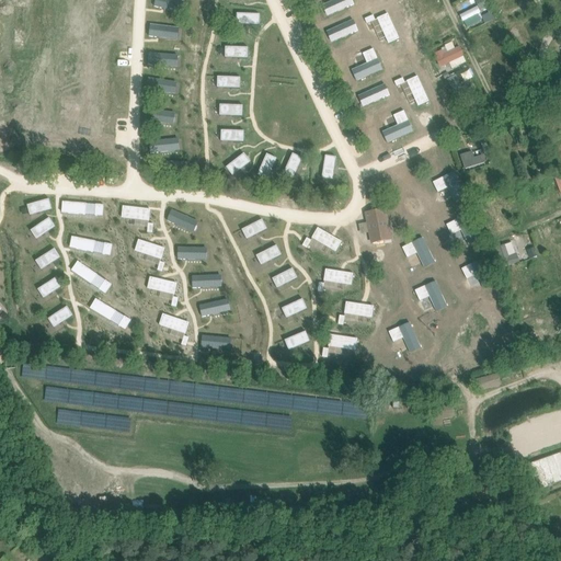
[(98,0),(99,9),(107,9),(107,0),(98,0)]
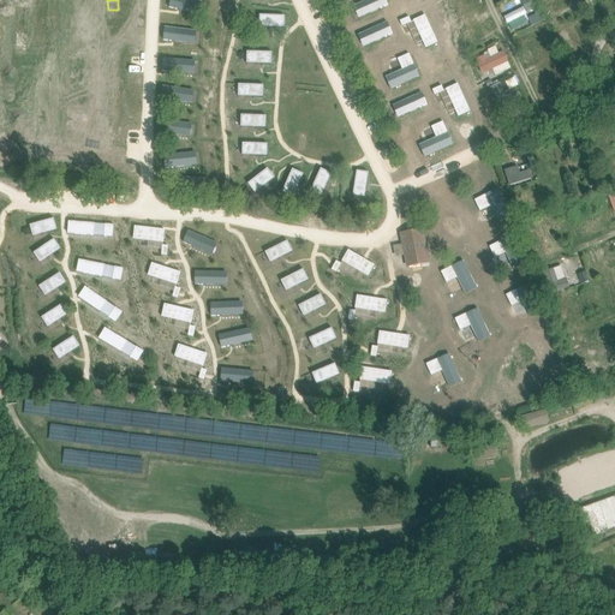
[(192,0),(171,0),(169,7),(199,15),(202,3),(192,0)]
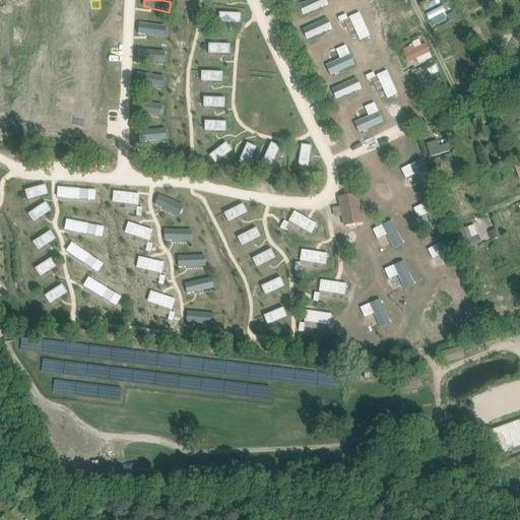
[(323,0),(314,0),(300,6),(304,14),(325,5),(323,0)]
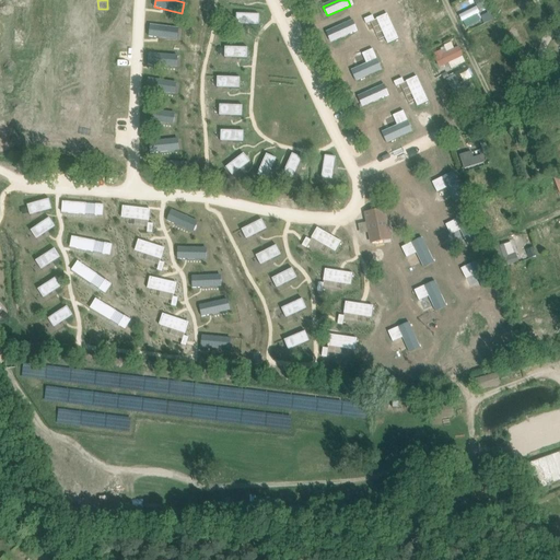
[(468,0),(463,0),(456,6),(461,11),(471,3),(468,0)]
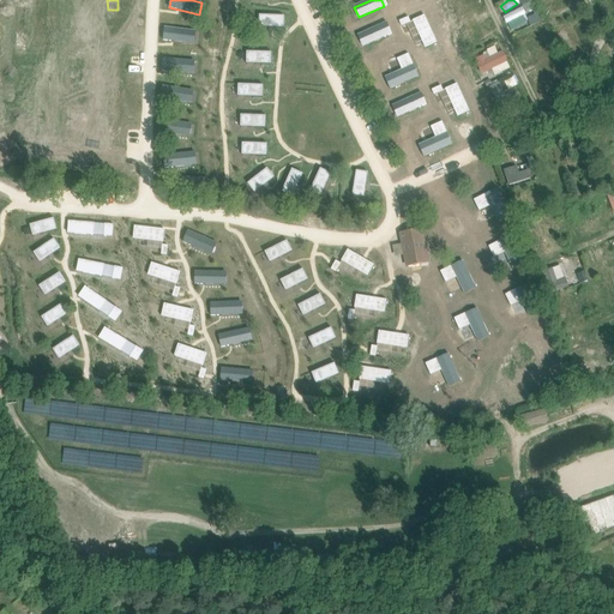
[(533,0),(522,0),(530,16),(528,16),(534,28),(515,36),(518,44),(531,38),(534,44),(546,38),(541,30),(546,28),(533,0)]
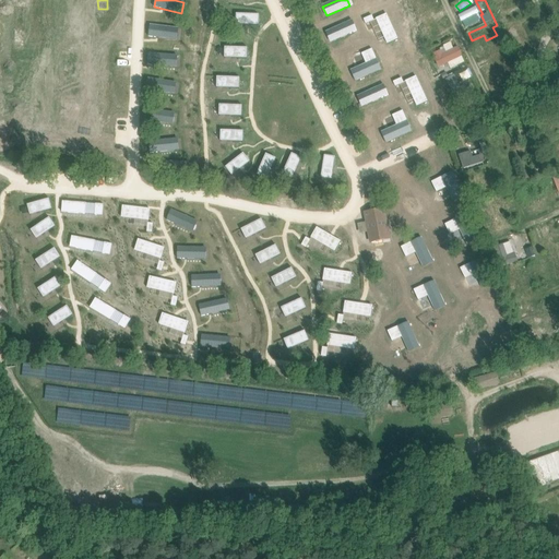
[(44,15),(57,15),(58,3),(45,2),(44,15)]
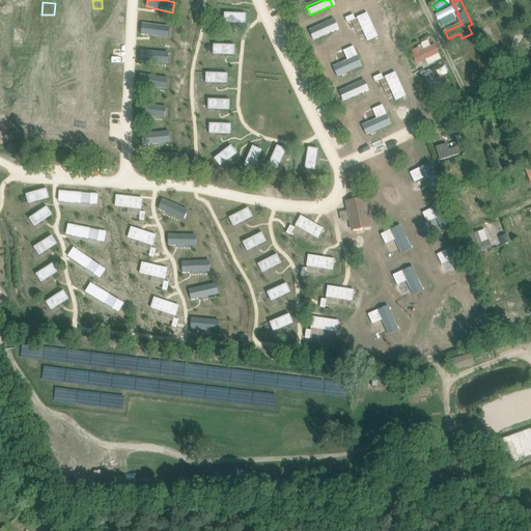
[(436,15),(438,21),(455,12),(452,6),(436,15)]
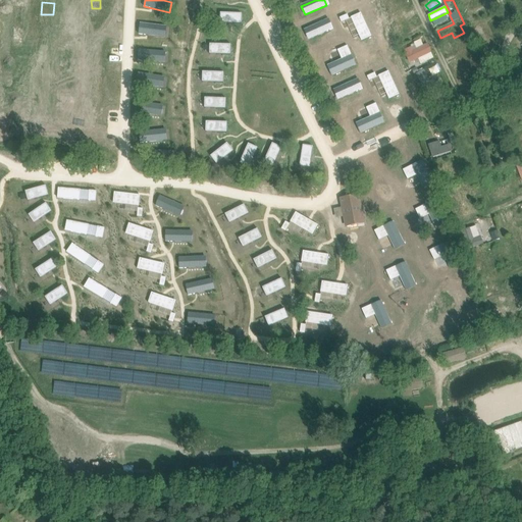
[(111,9),(111,17),(125,18),(125,10),(111,9)]
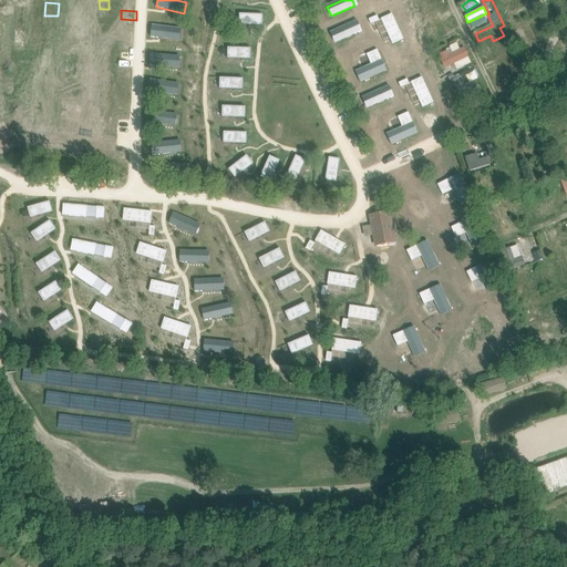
[(82,13),(63,13),(62,26),(81,26),(82,13)]
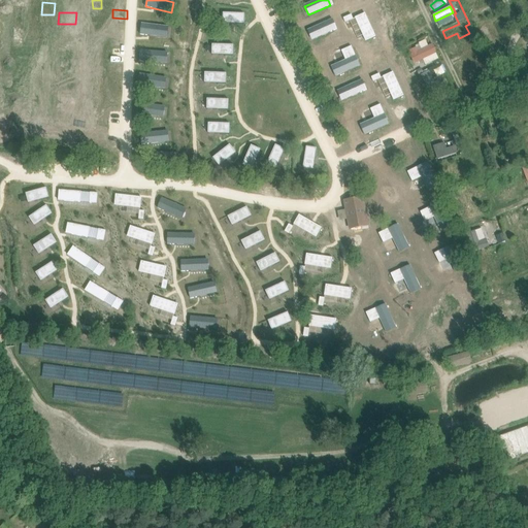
[(223,13),(223,24),(243,24),(244,13),(223,13)]
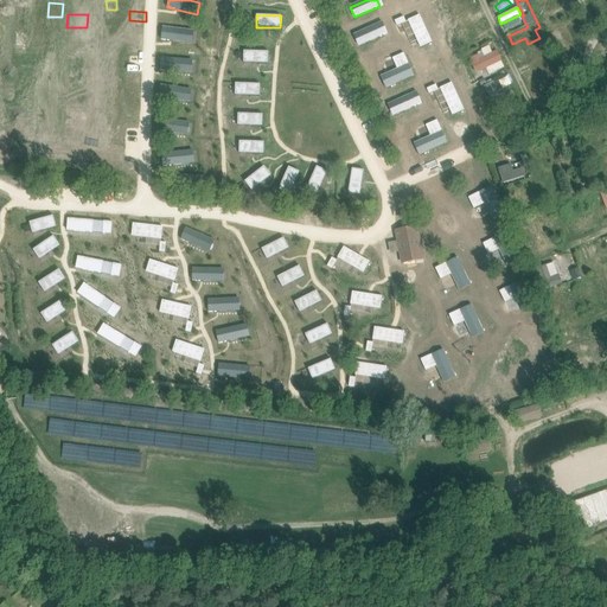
[(409,20),(420,46),(429,43),(419,17),(409,20)]
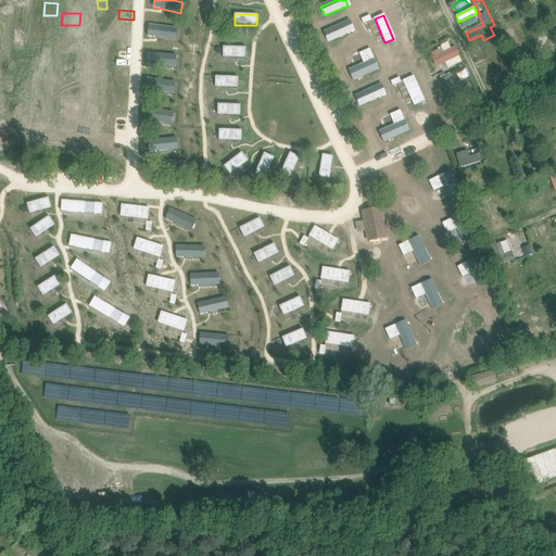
[(290,25),(295,37),(308,30),(302,19),(290,25)]
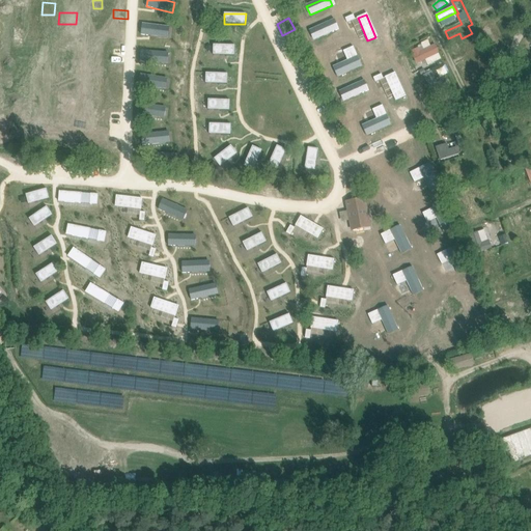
[(391,19),(384,23),(387,28),(394,24),(391,19)]
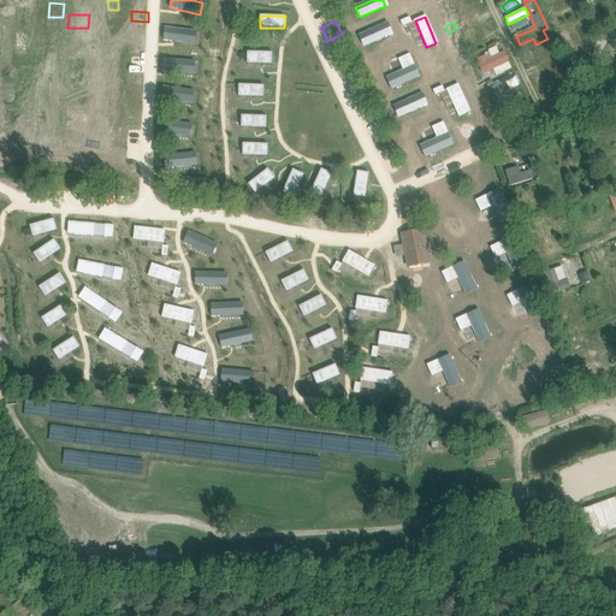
[(140,23),(138,31),(148,33),(149,24),(140,23)]
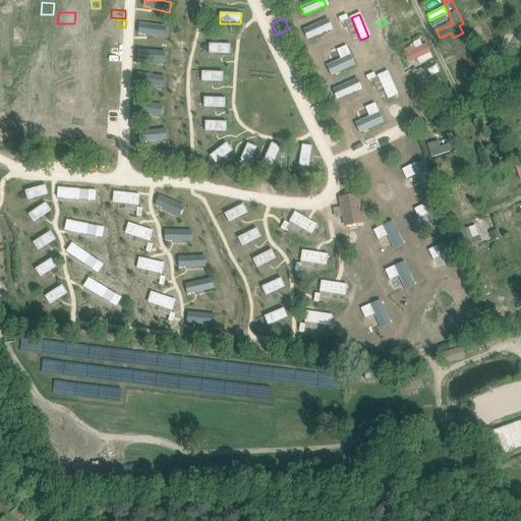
[(327,19),(305,30),(308,38),(331,27),(327,19)]
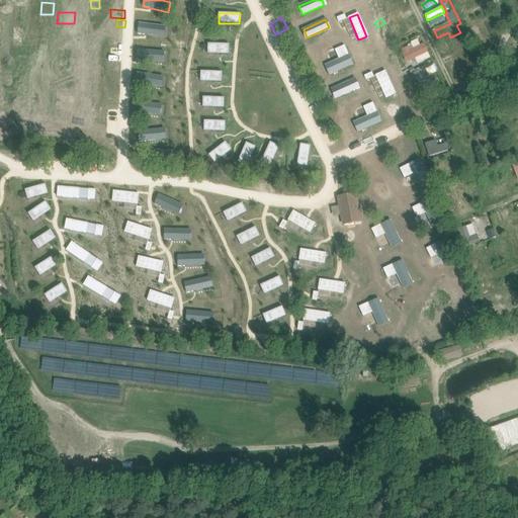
[(139,23),(138,33),(164,37),(165,26),(139,23)]
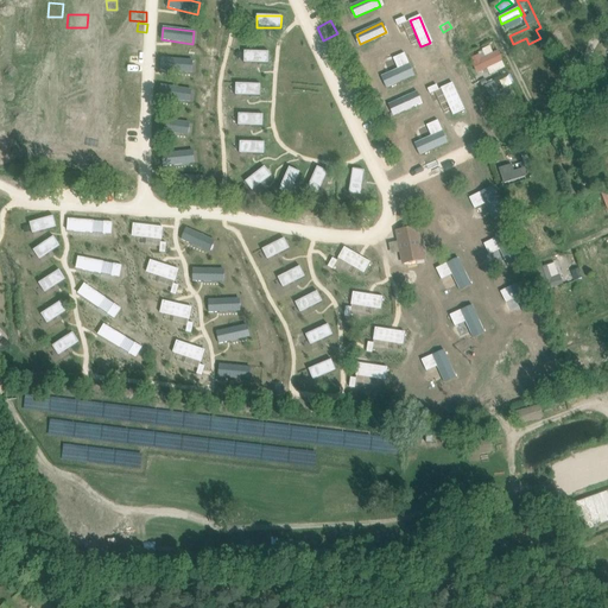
[(443,37),(455,61),(464,56),(453,33),(443,37)]
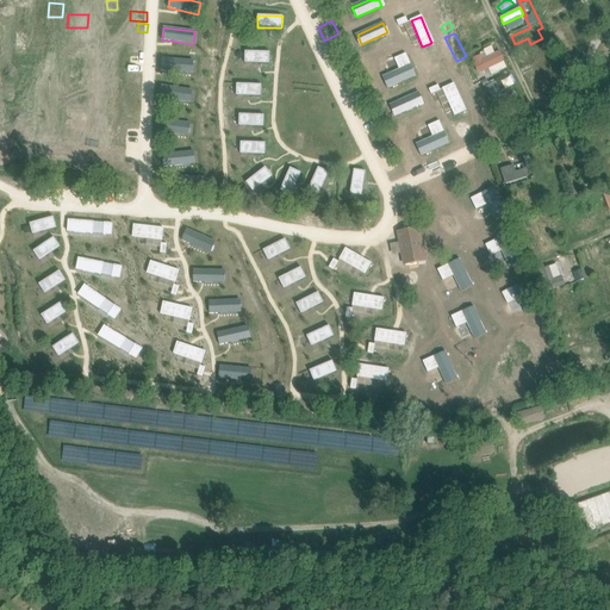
[(50,36),(50,50),(60,50),(60,36),(50,36)]
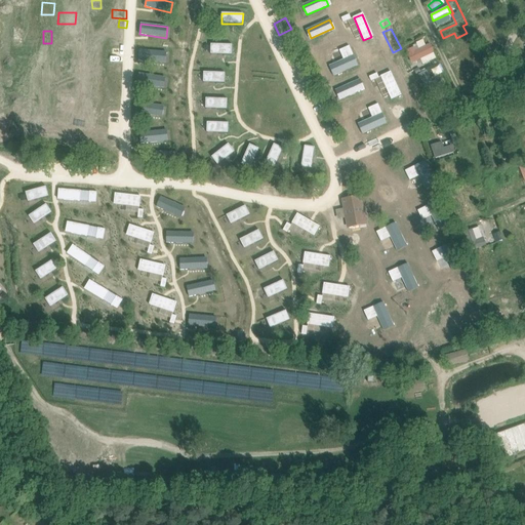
[(75,46),(75,35),(59,35),(58,46),(75,46)]
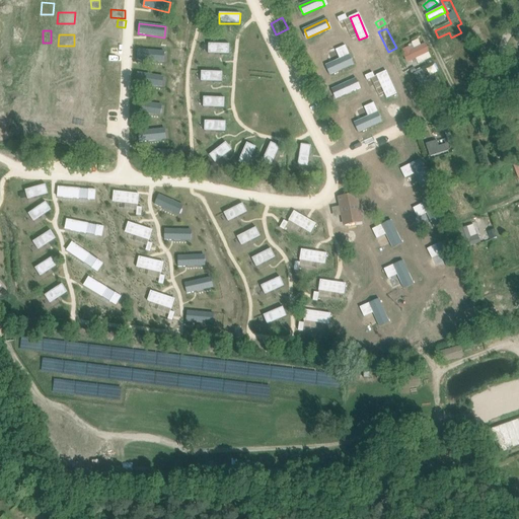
[(113,47),(125,48),(126,36),(114,36),(113,47)]
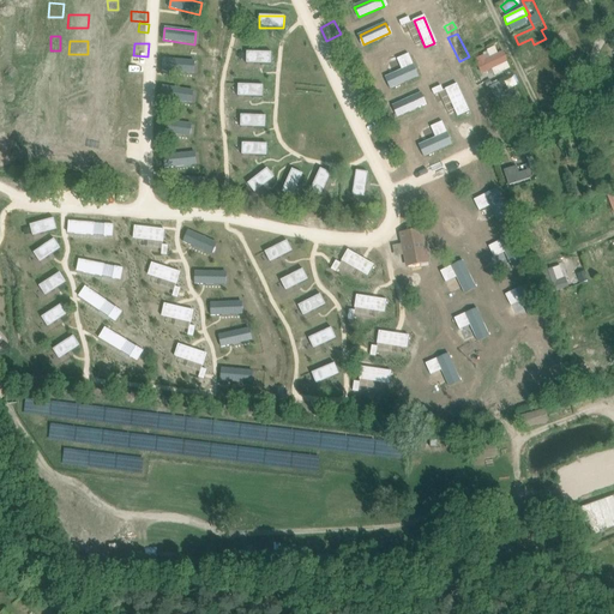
[(440,68),(456,59),(449,46),(433,55),(440,68)]
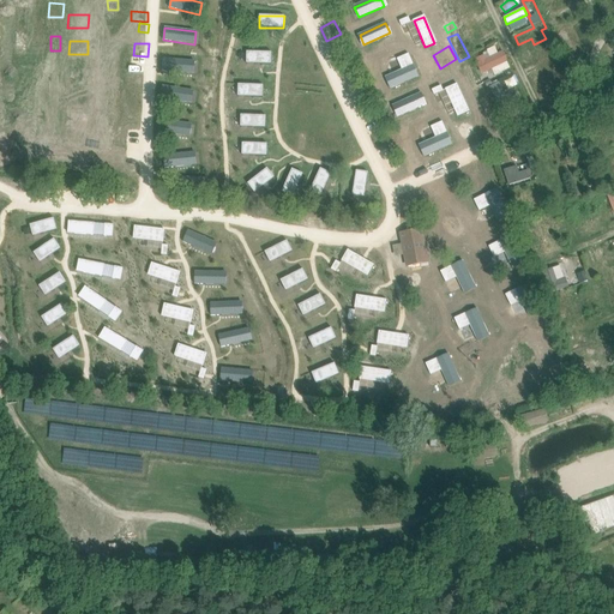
[(540,70),(552,65),(549,58),(555,55),(552,47),(533,55),(540,70)]
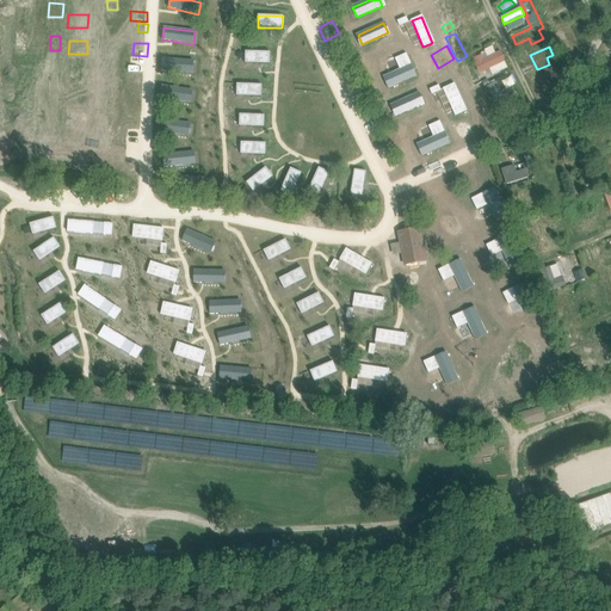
[(335,62),(344,60),(340,50),(333,51),(335,62)]
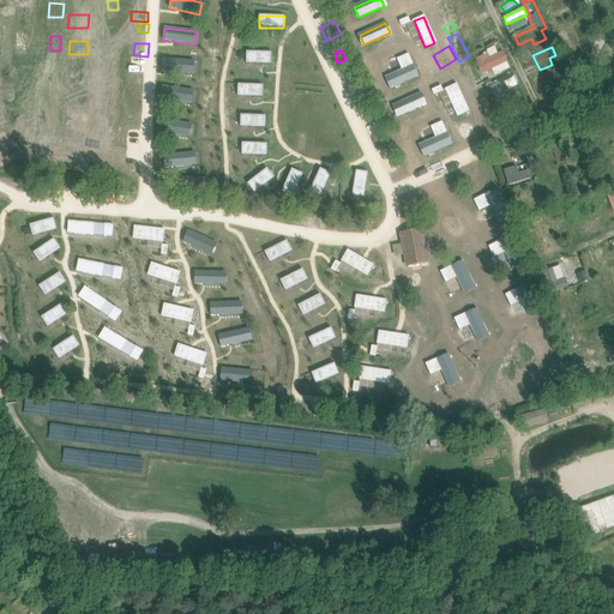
[(475,60),(482,74),(509,61),(504,50),(486,59),(485,55),(475,60)]
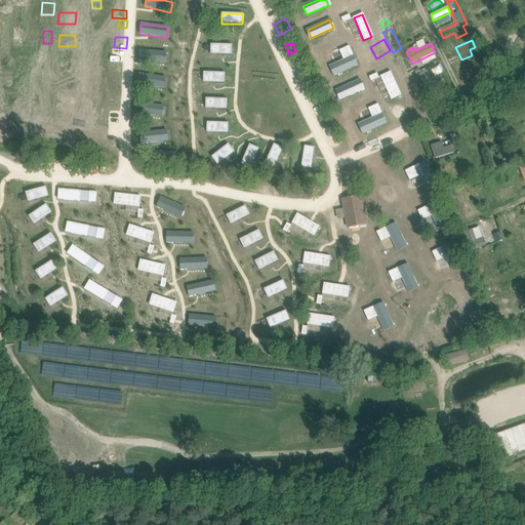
[(211,44),(211,54),(232,54),(232,45),(211,44)]
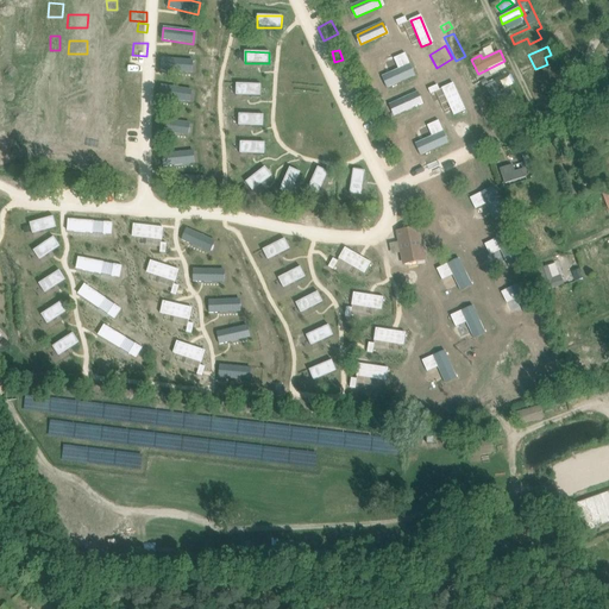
[(162,60),(161,71),(187,73),(188,61),(162,60)]
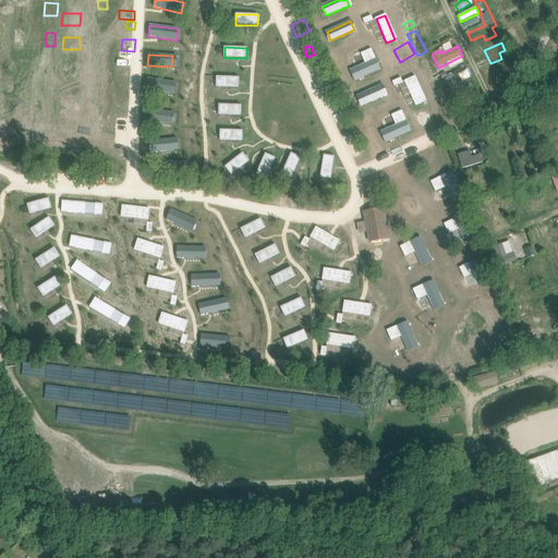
[(424,57),(403,67),(408,75),(428,65),(424,57)]
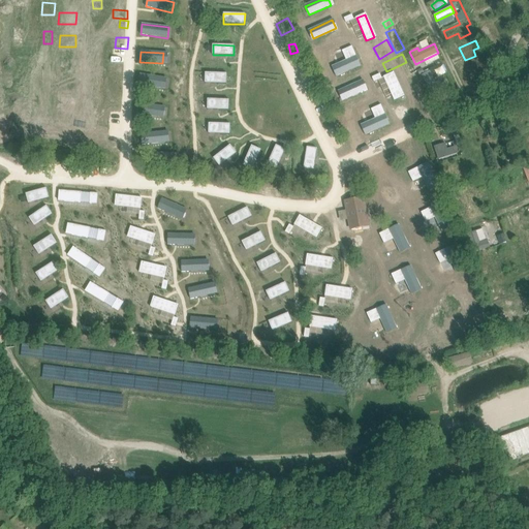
[(53,69),(53,58),(40,58),(40,69),(53,69)]
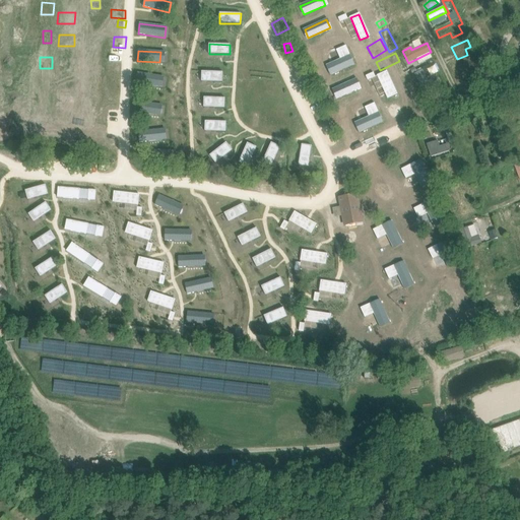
[(349,57),(327,67),(331,75),(352,65),(349,57)]
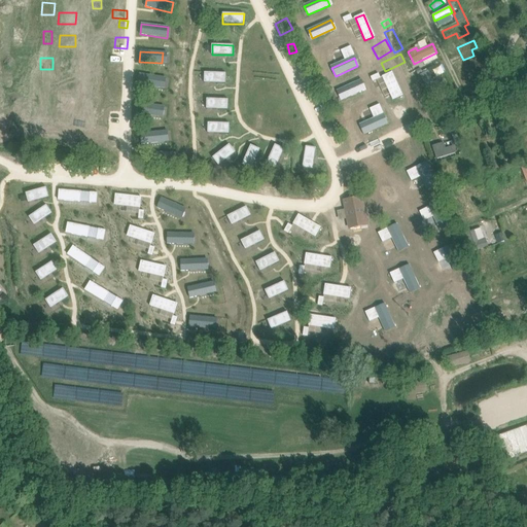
[(461,66),(466,78),(486,71),(482,59),(461,66)]
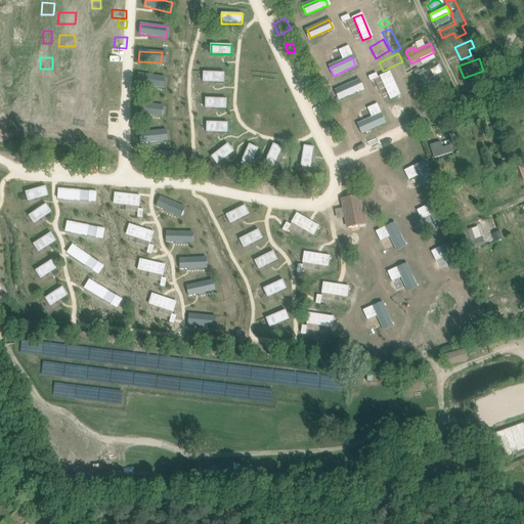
[(73,74),(74,61),(57,60),(56,73),(73,74)]
